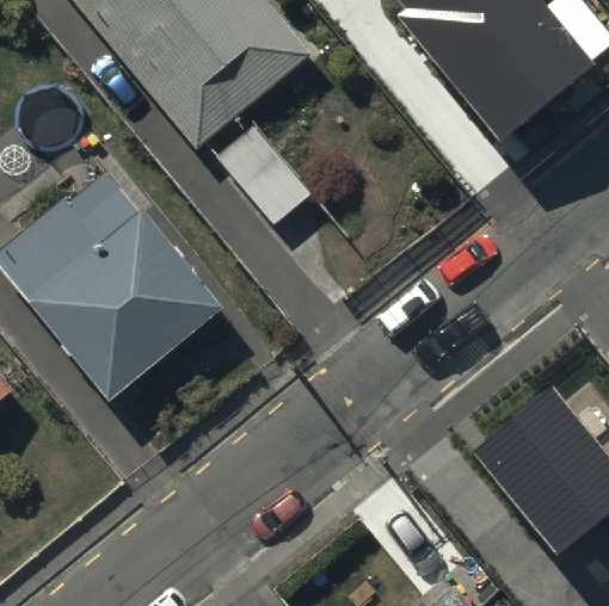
[(74,0),(195,147),(307,55),(262,0),(74,0)]
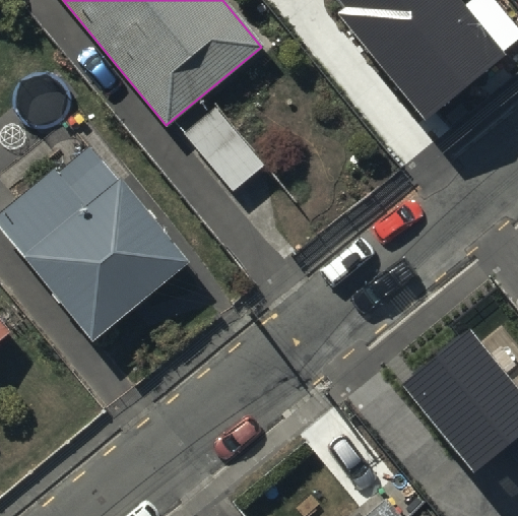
[(308,0),(310,2),(305,6),(381,98),(481,15),(468,0),(308,0)]
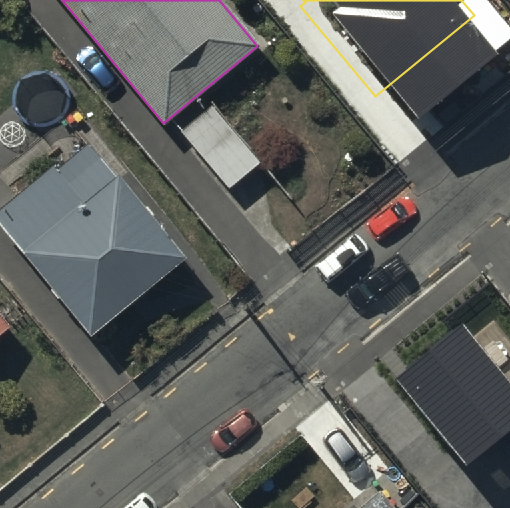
[(212,105),(180,131),(227,188),(259,162),(212,105)]
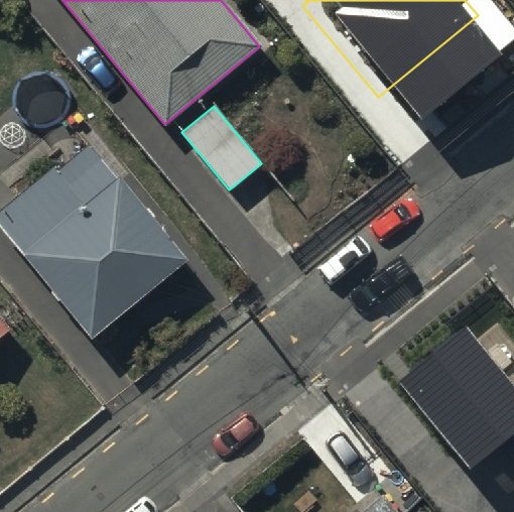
[(53,168),(0,212),(0,228),(92,340),(184,264),(88,147),(56,172),(53,168)]
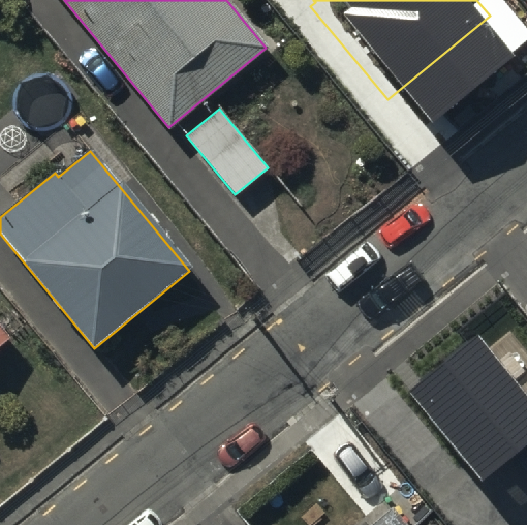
[(526,387),(473,321),(404,377),(471,461),(501,436),(526,414),(526,387)]
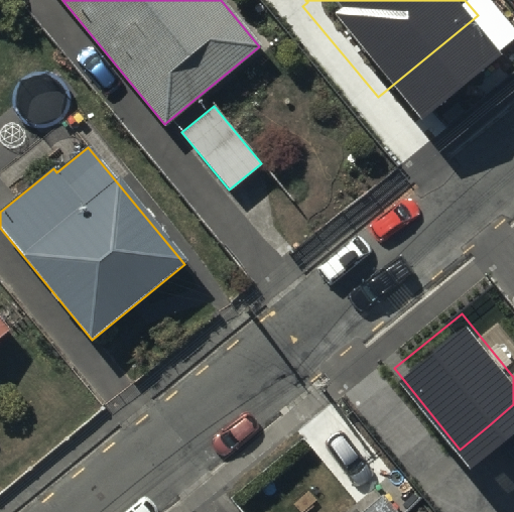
[(513,404),(489,425),(513,456),(513,404)]
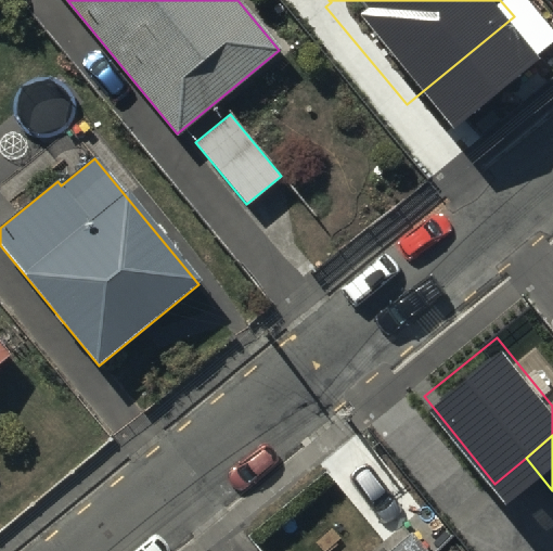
[(422,550),(409,535),(389,550),(422,550)]
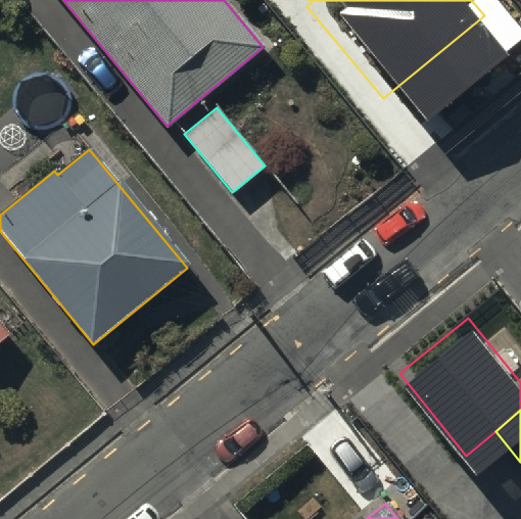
All buildings are outlined.
